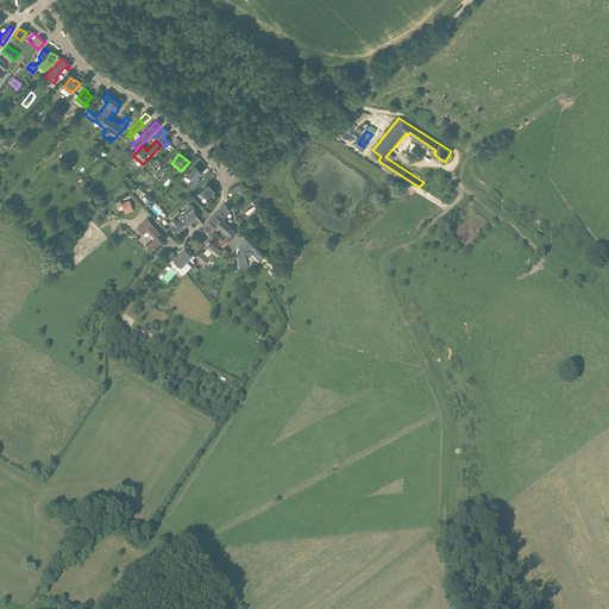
[(193,188),(199,181),(196,180),(202,173),(195,167),(188,175),(194,180),(189,186),(193,188)]
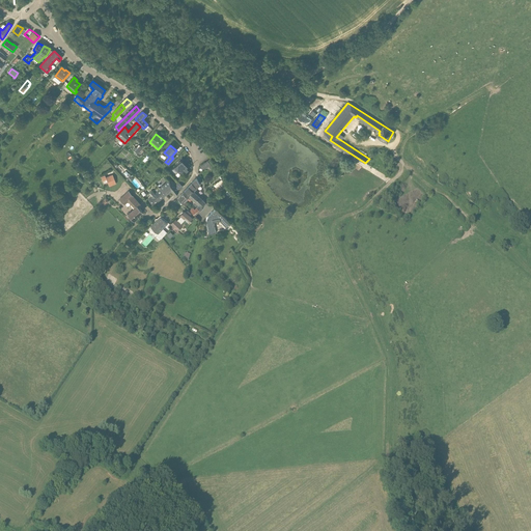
[(208,167),(210,168),(212,166),(211,164),(213,163),(210,159),(200,166),(202,169),(205,168),(206,168),(208,167)]
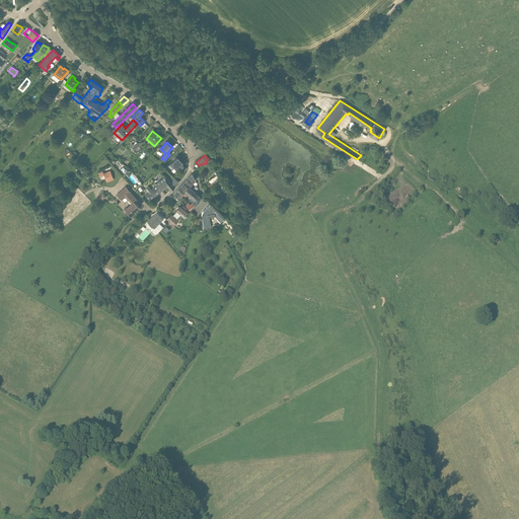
[(177,156),(170,163),(175,169),(177,167),(179,169),(183,165),(181,163),(182,162),(177,156)]
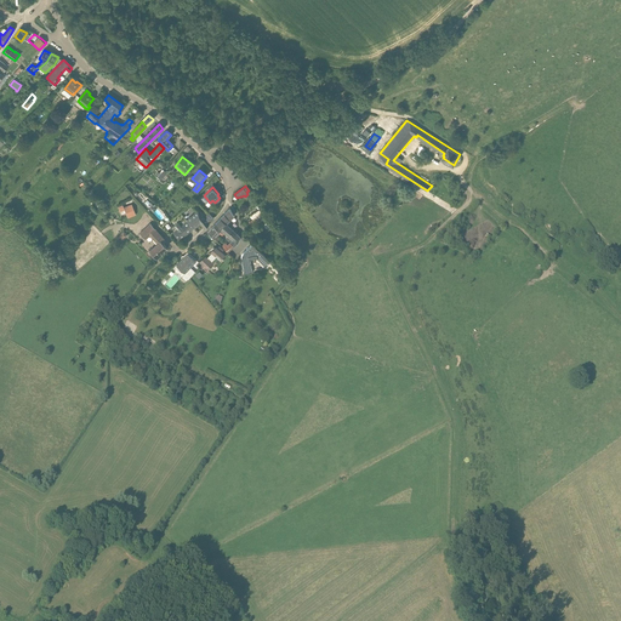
[(124,208),(123,204),(118,206),(120,212),(120,211),(121,215),(123,216),(126,215),(134,212),(130,205),(124,208)]
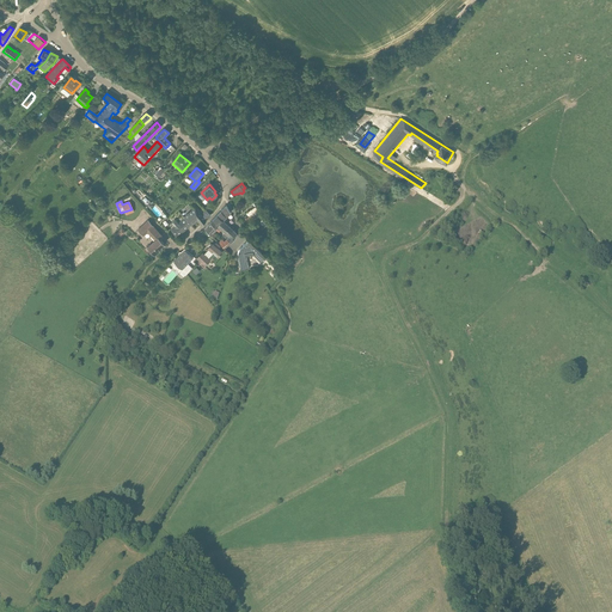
[(226,216),(231,213),(226,204),(221,212),(226,216)]
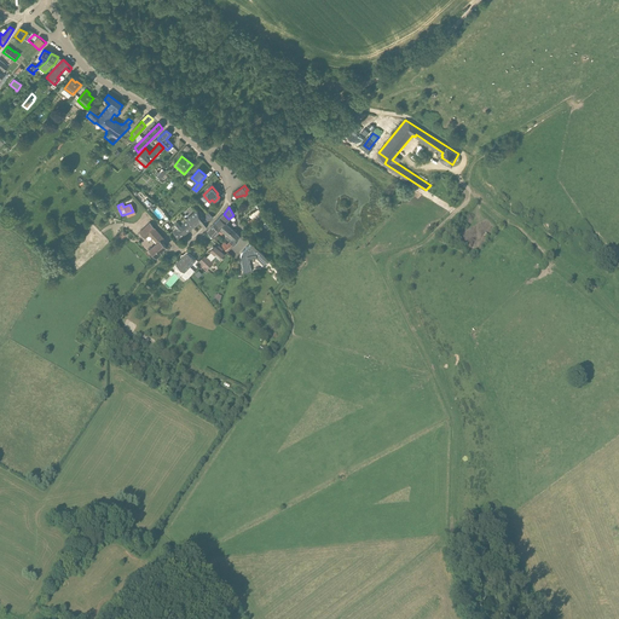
[(197,210),(186,220),(192,226),(200,220),(204,226),(213,218),(208,212),(203,217),(197,210)]
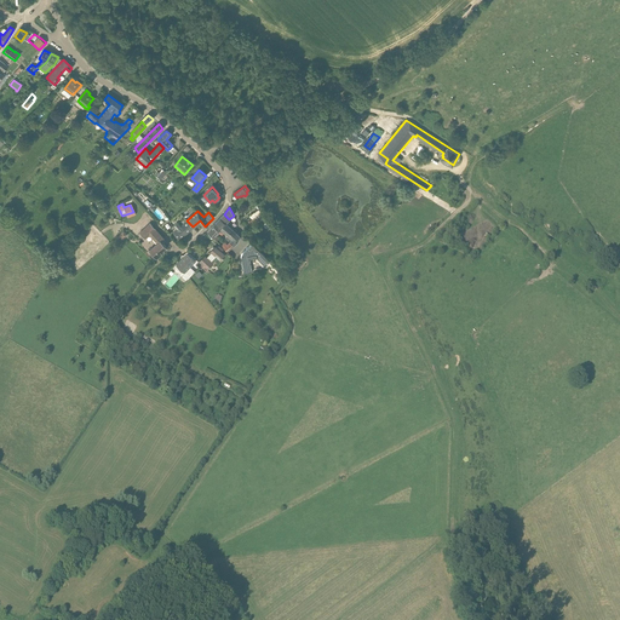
[(224,222),(225,223),(229,219),(224,214),(216,223),(219,227),(224,222)]
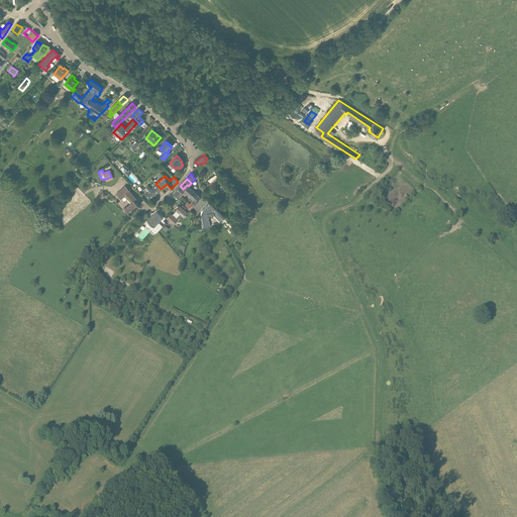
[(161,189),(156,184),(144,195),(149,200),(150,199),(161,189)]
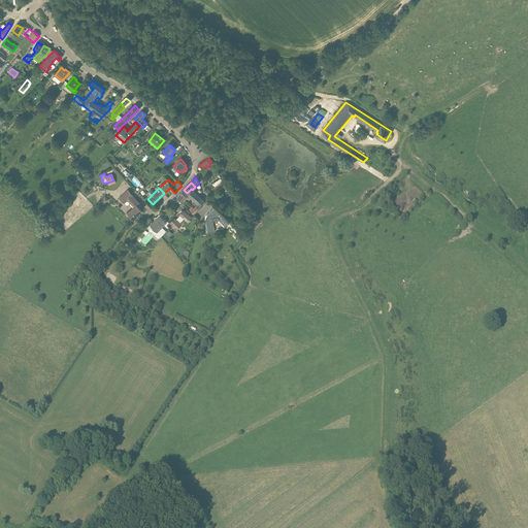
[(184,190),(182,192),(187,196),(188,195),(191,198),(196,203),(200,198),(192,190),(191,189),(187,193),(184,190)]
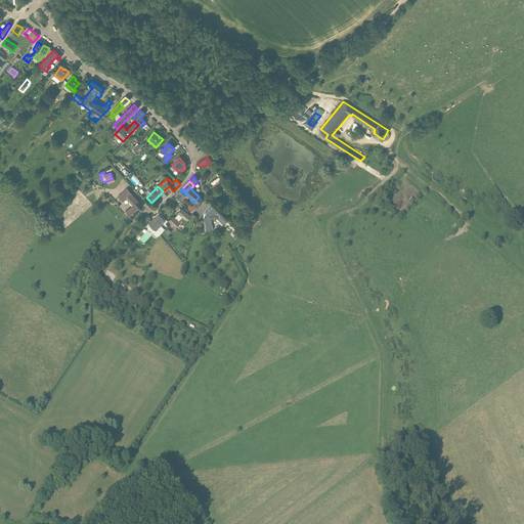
[(139,203),(131,193),(127,188),(118,198),(123,202),(126,199),(133,205),(126,212),(132,218),(138,212),(137,211),(140,209),(136,205),(139,203)]
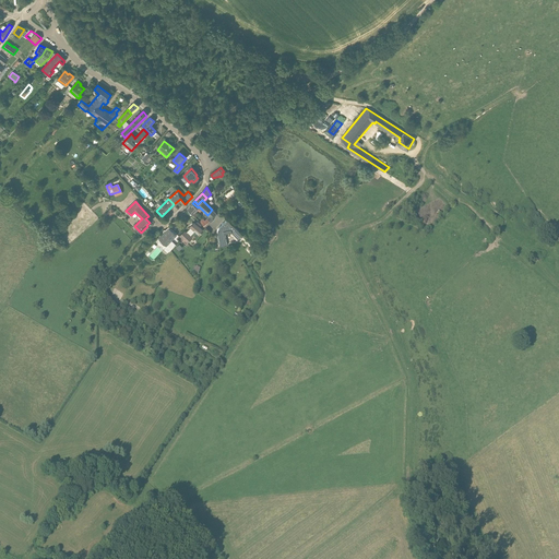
[(202,210),(199,206),(198,207),(192,203),(187,210),(191,214),(195,217),(198,215),(195,213),(198,211),(200,212),(202,210)]
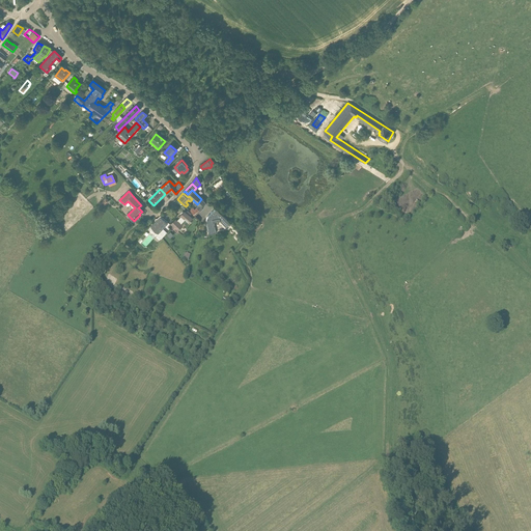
[(107,197),(102,202),(106,205),(110,201),(107,197)]
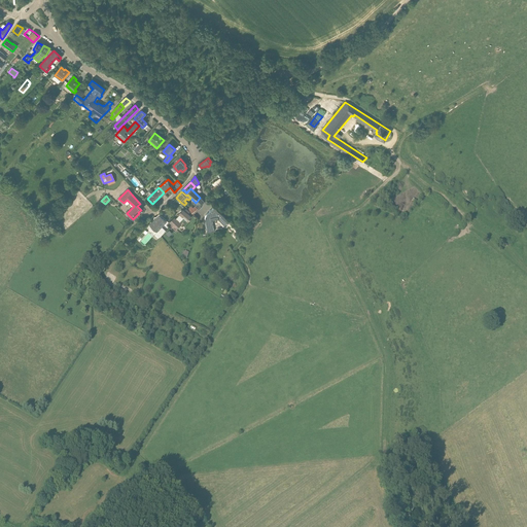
[(249,221),(253,219),(235,197),(232,200),(249,221)]
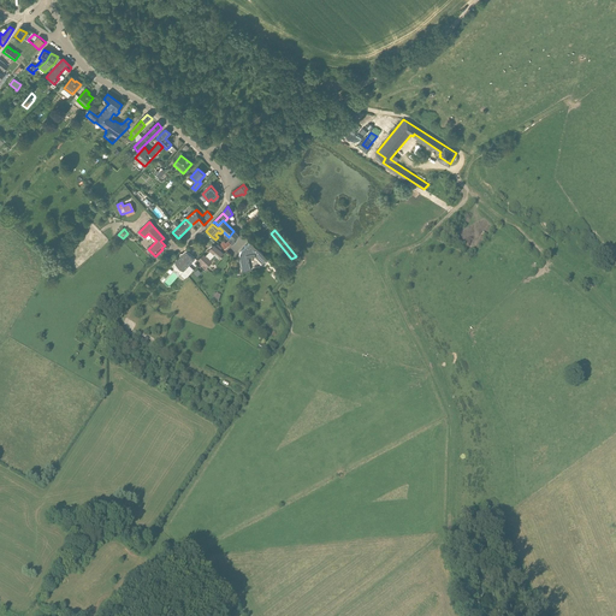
[(232,244),(229,241),(225,243),(223,241),(220,244),(226,250),(232,244)]
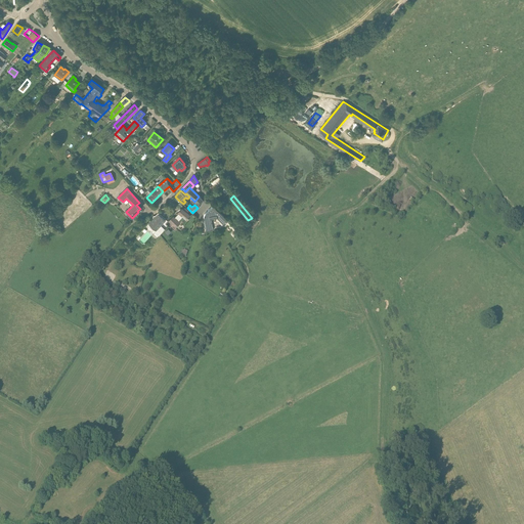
[(227,221),(213,205),(211,206),(212,207),(206,212),(205,213),(204,215),(204,217),(204,219),(205,221),(204,221),(205,226),(206,231),(213,230),(211,219),(216,218),(223,225),(226,222),(227,221)]
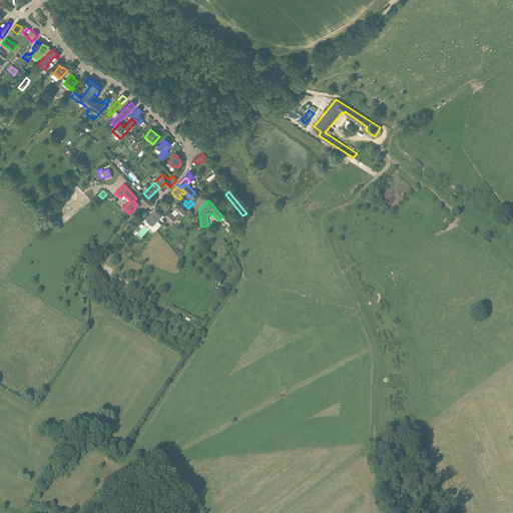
[(171,222),(176,217),(174,216),(178,211),(182,215),(186,211),(182,208),(184,206),(181,203),(179,205),(177,203),(174,207),(175,208),(171,213),(169,211),(165,216),(171,222)]
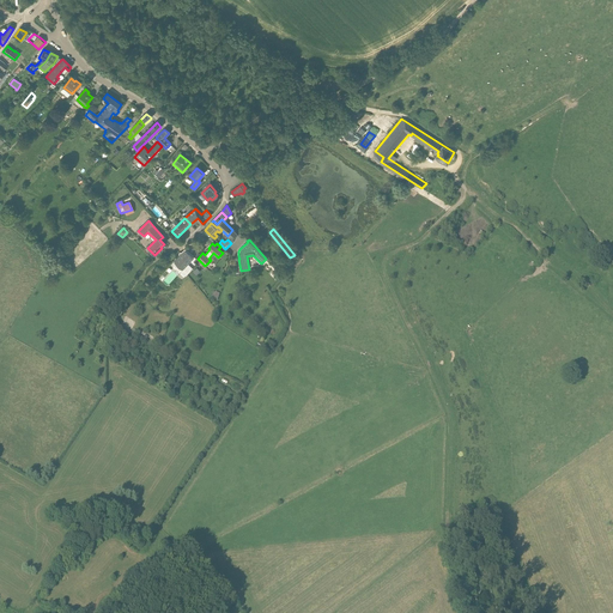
[(187,265),(193,258),(184,250),(173,265),(187,277),(193,269),(187,265)]
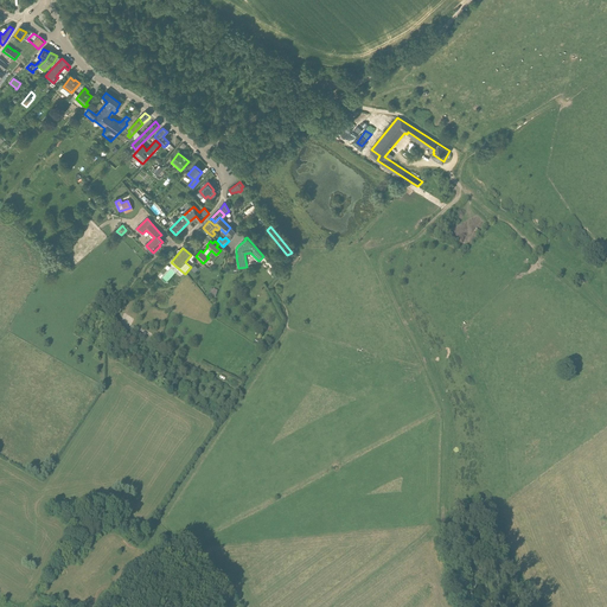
[(134,330),(132,328),(129,331),(145,339),(147,337),(146,336),(147,333),(144,332),(142,334),(134,330)]
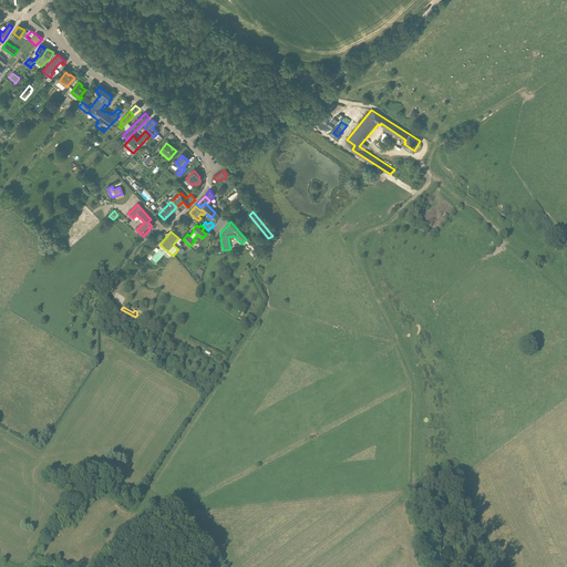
[(249,321),(240,316),(237,321),(245,327),(249,321)]
